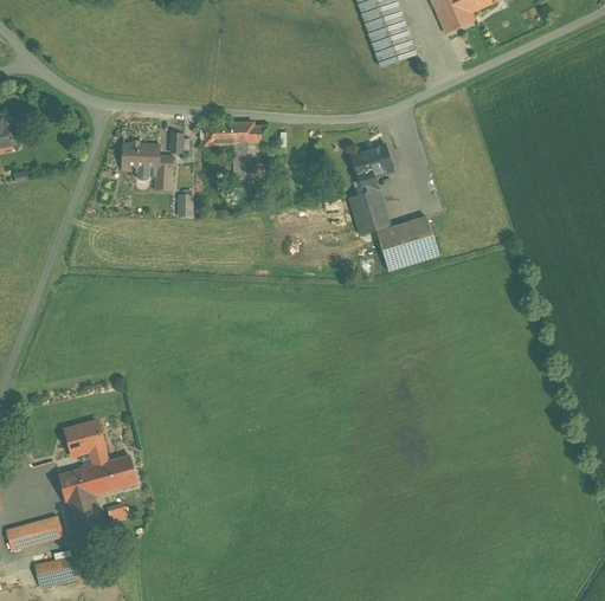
[(416,53),(396,0),(358,0),(383,65),(416,53)]
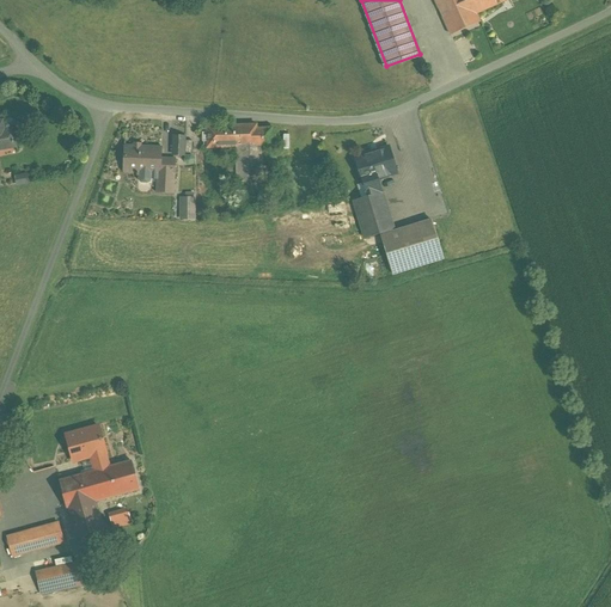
[(506,0),(433,0),(448,36),(481,22),(477,13),(506,0)]
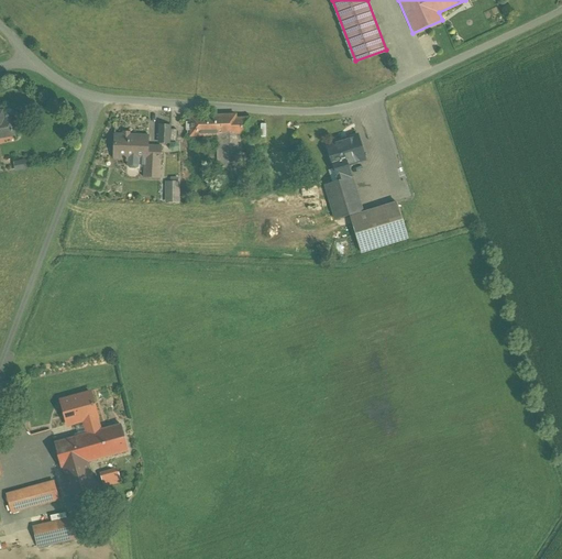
[(11,108),(0,109),(0,138),(17,134),(11,108)]
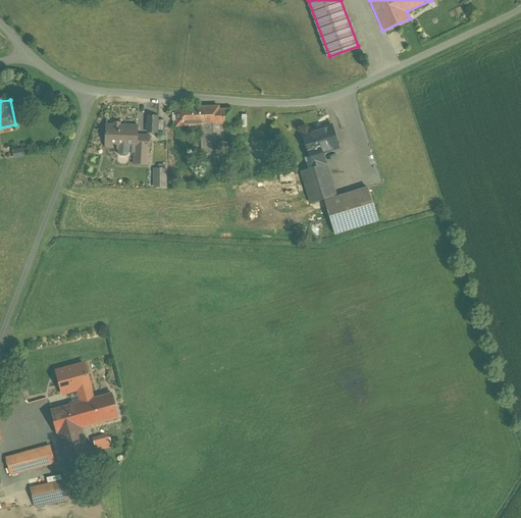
[(230,104),(174,105),(174,126),(201,125),(202,180),(223,179),(222,124),(231,124),(230,104)]
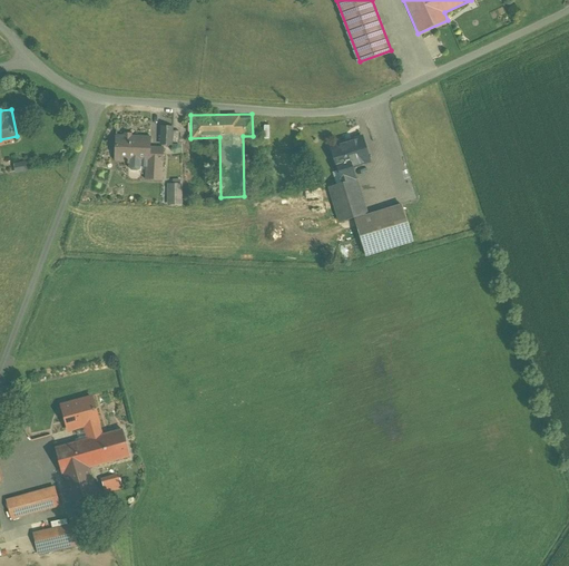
[(172,124),(160,124),(160,144),(172,144),(172,124)]
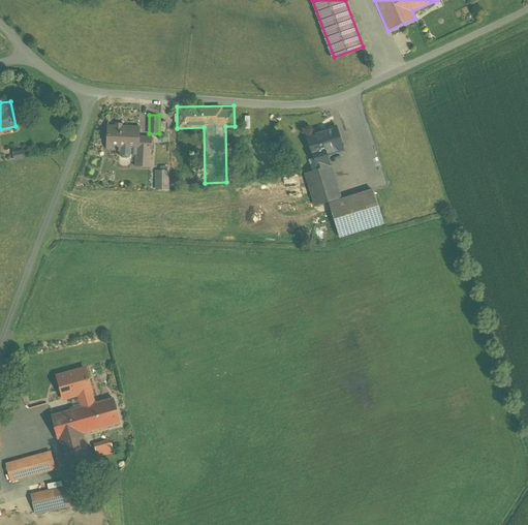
[(316,209),(324,206),(336,240),(383,224),(372,187),(341,197),(328,156),(344,151),(335,120),(303,129),(311,157),(301,160),(316,209)]
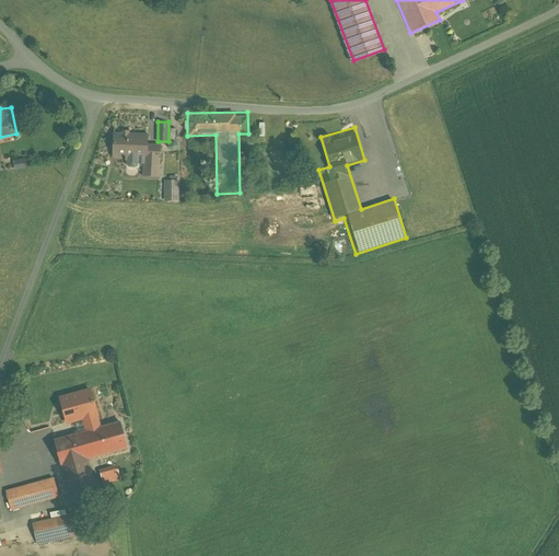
[(147,130),(113,130),(113,160),(147,160),(147,130)]
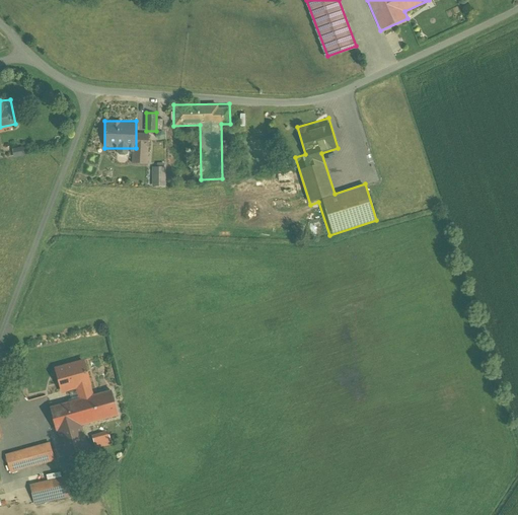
[(147,163),(148,142),(137,142),(136,163),(147,163)]
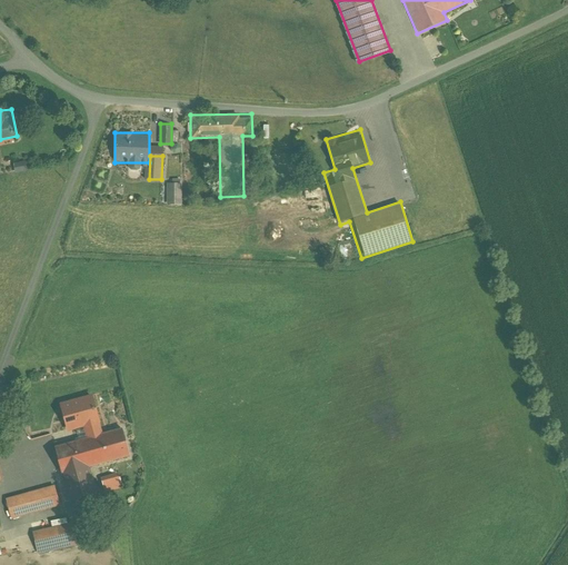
[(182,205),(181,182),(166,182),(167,205),(182,205)]
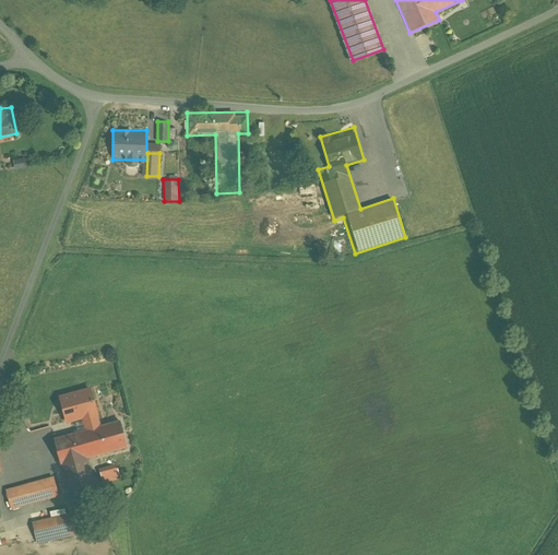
[(90,386),(58,393),(66,423),(96,415),(90,386)]
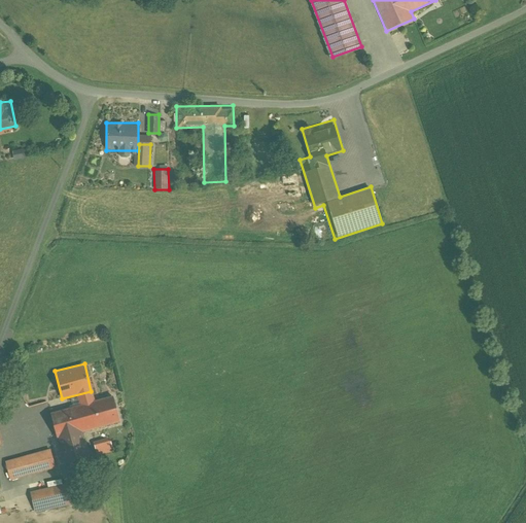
[(58,442),(59,441),(67,469),(91,462),(83,434),(118,425),(110,396),(49,413),(58,442)]
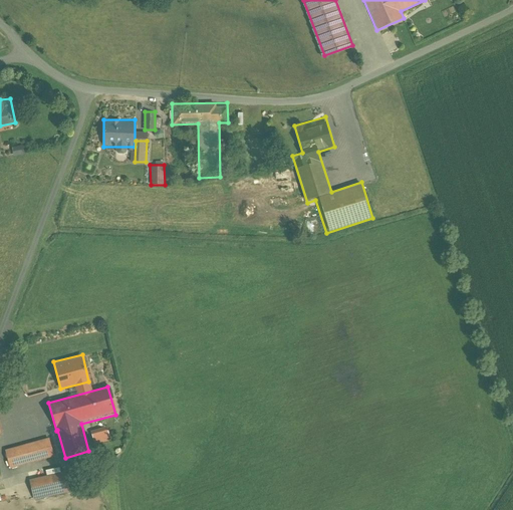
[(0,397),(3,407),(17,403),(14,393),(0,397)]
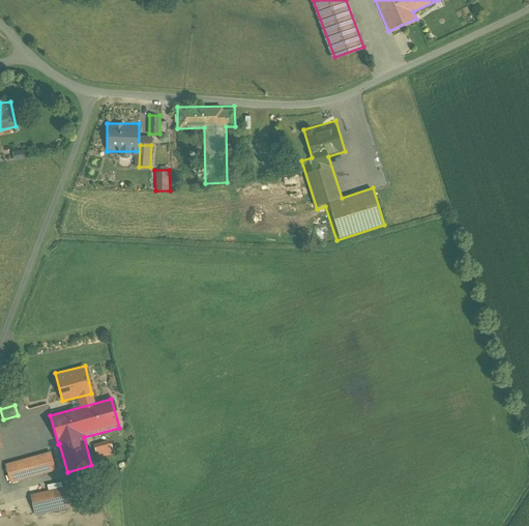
[(95,464),(112,458),(107,445),(91,450),(95,464)]
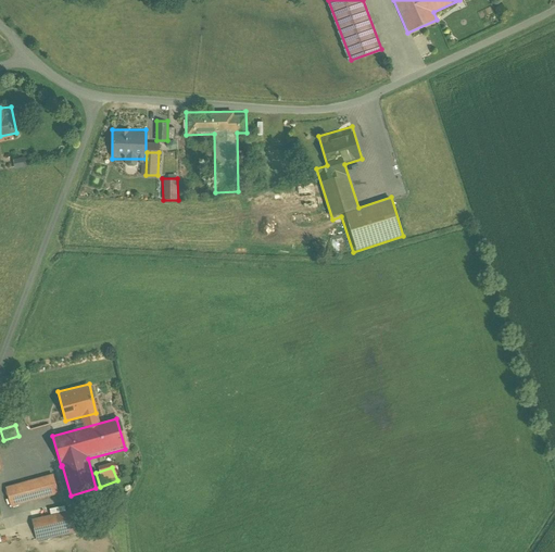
[(52,473),(4,486),(11,510),(59,496),(52,473)]
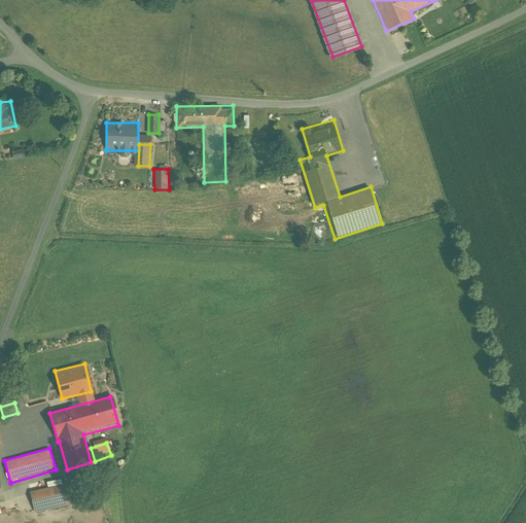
[(71,500),(66,482),(39,489),(43,508),(71,500)]
